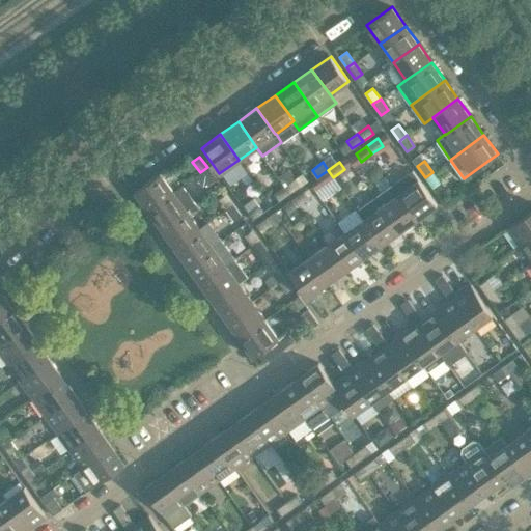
[(323,185),(333,177),(328,170),(317,177),(323,185)]
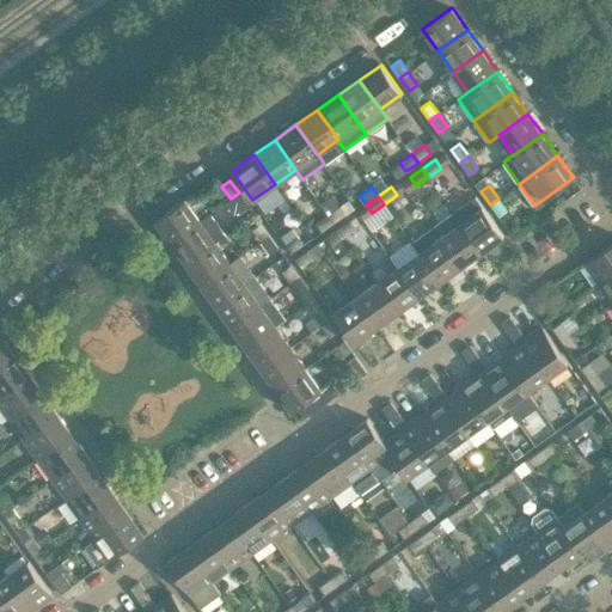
[(503,236),(482,206),(476,196),(453,212),(482,251),(503,236)]
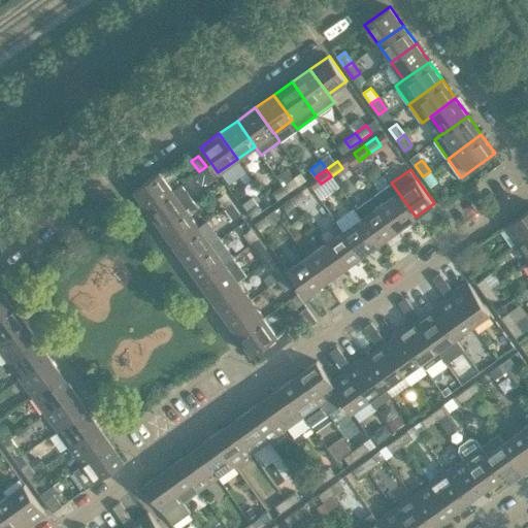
[(173,190),(160,171),(134,189),(147,208),(173,190)]
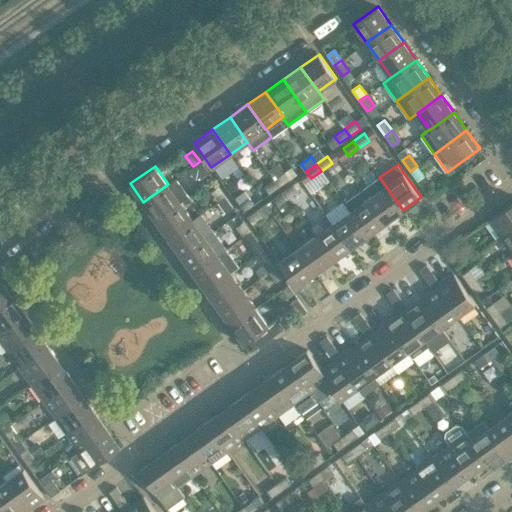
[(424,176),(417,166),(410,171),(417,181),(424,176)]
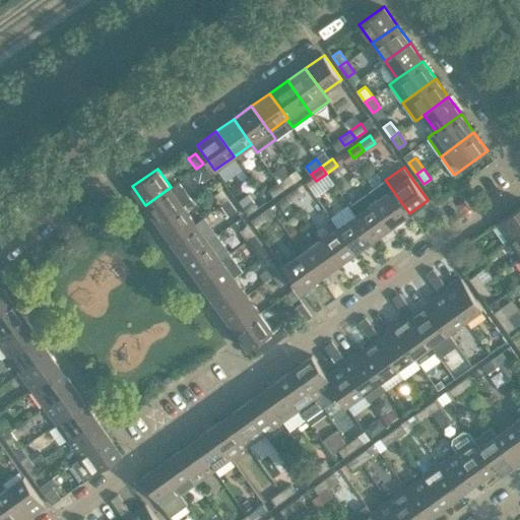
[(283,189),(295,182),(289,175),(278,182),(283,189)]
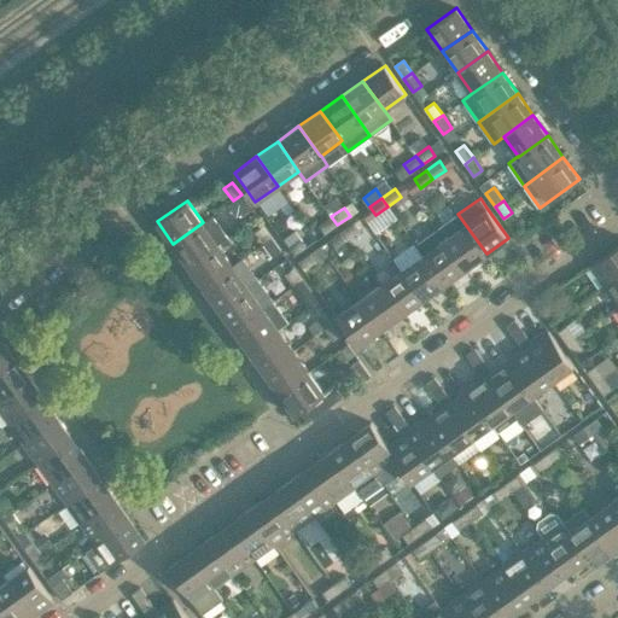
[(487,254),(458,214),(437,229),(465,269),(487,254)]
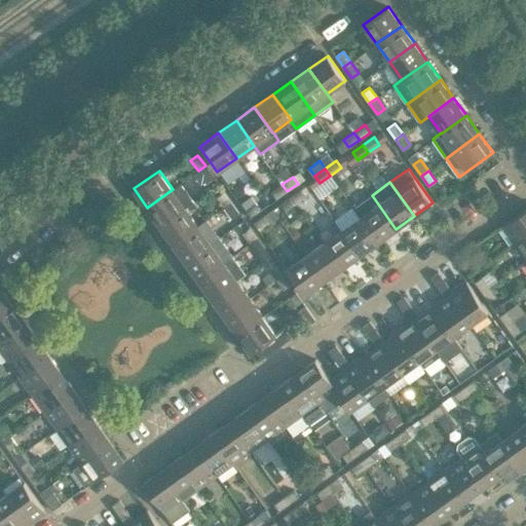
[(276,199),(287,191),(282,184),(271,192),(276,199)]
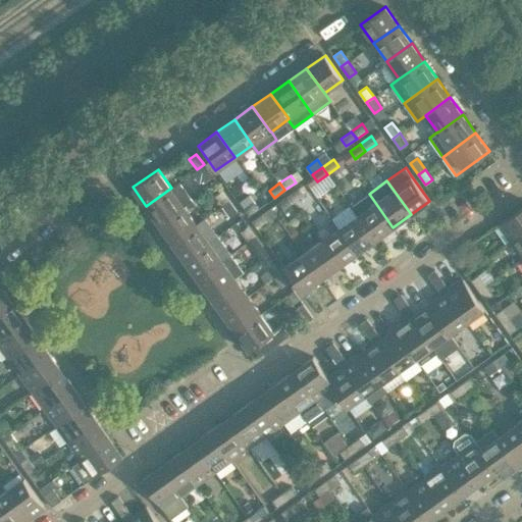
[(159,223),(184,206),(171,188),(146,206),(159,223)]
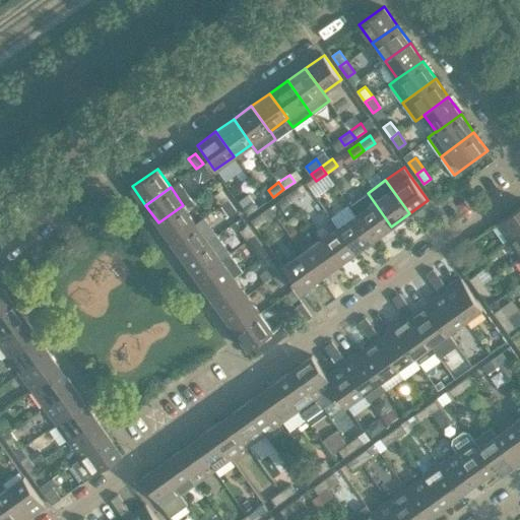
[(293,201),(303,194),(298,187),(287,194),(293,201)]
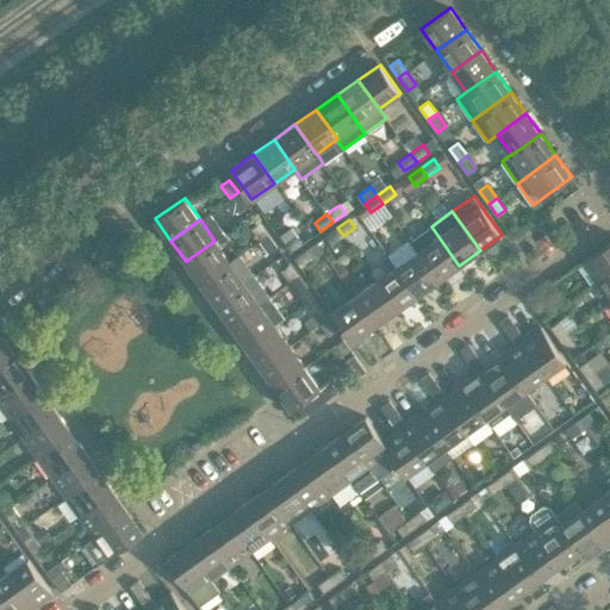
[(268,234),(259,222),(250,228),(260,240),(268,234)]
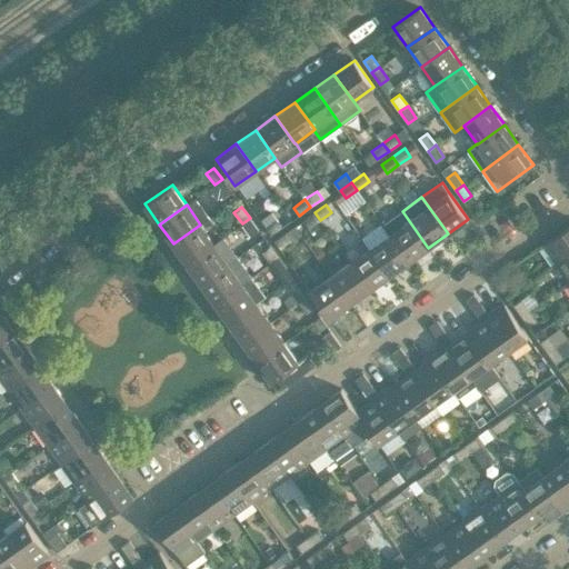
[(428,248),(402,211),(382,226),(389,235),(409,261),(428,248)]
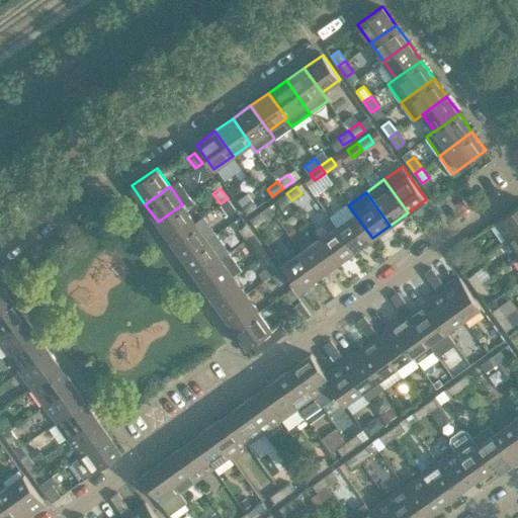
[(280,208),(291,200),(286,193),(275,201),(280,208)]
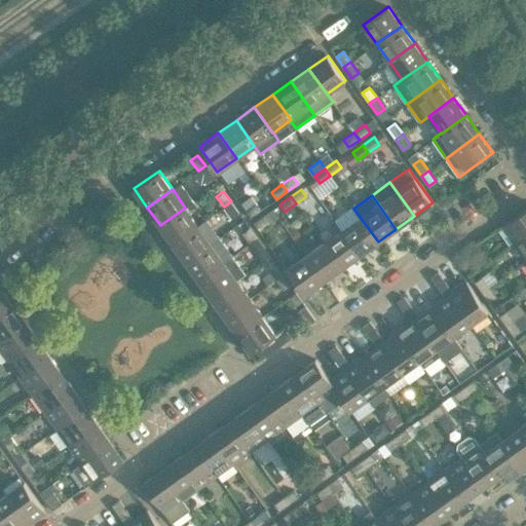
[(238,213),(231,201),(224,207),(231,218),(238,213)]
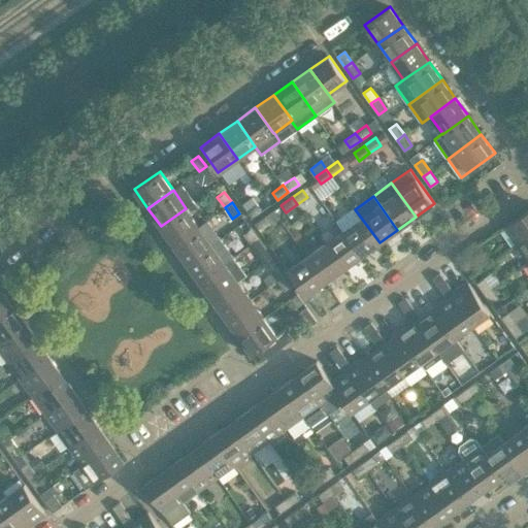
[(251,219),(262,210),(257,203),(245,211),(251,219)]
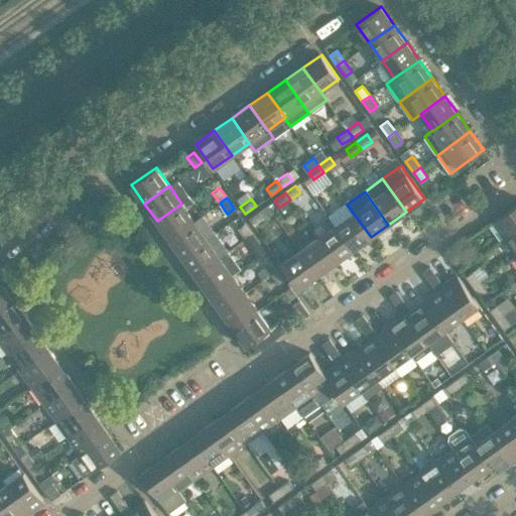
[(169,239),(195,221),(181,204),(157,221),(169,239)]
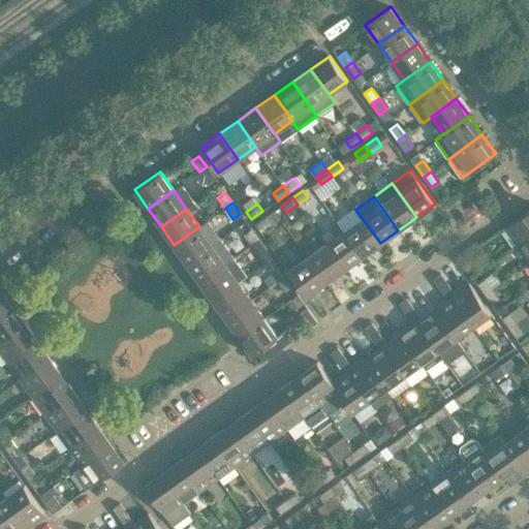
[(518,244),(528,236),(528,209),(504,226),(518,244)]
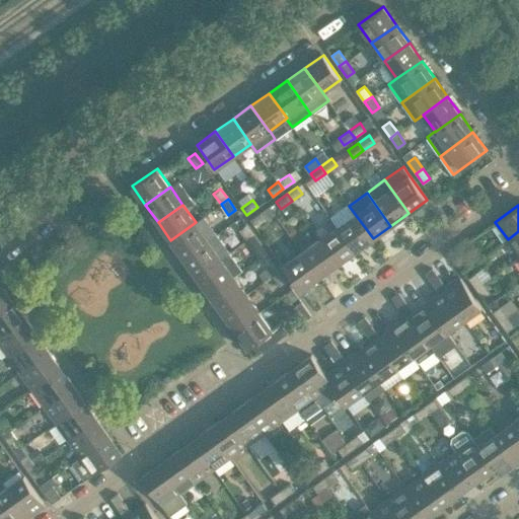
[(255,227),(266,219),(261,212),(250,220),(255,227)]
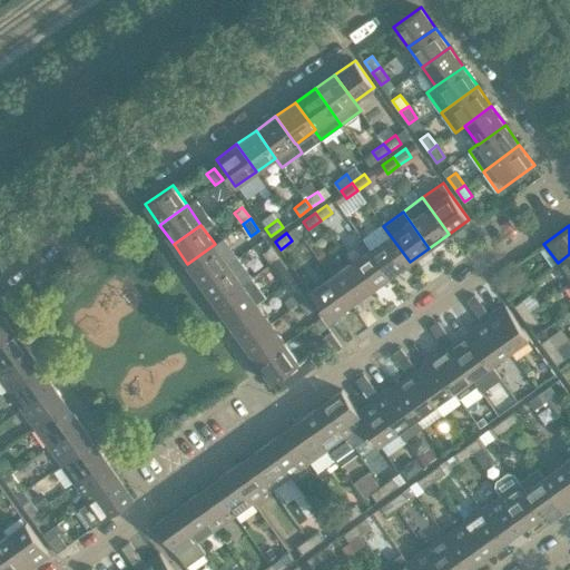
[(410,262),(390,235),(370,248),(390,276),(410,262)]
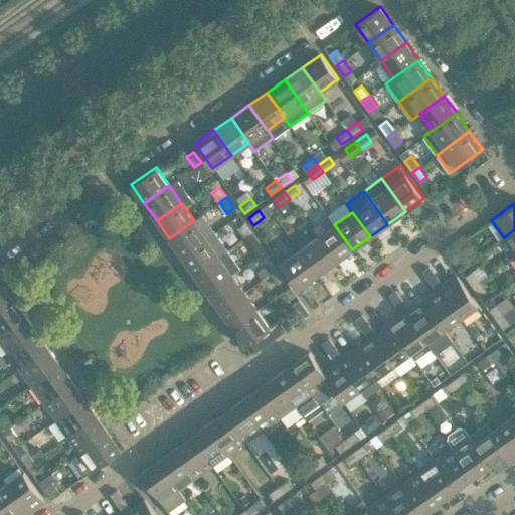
[(182,255),(215,232),(202,214),(194,220),(169,238),(182,255)]
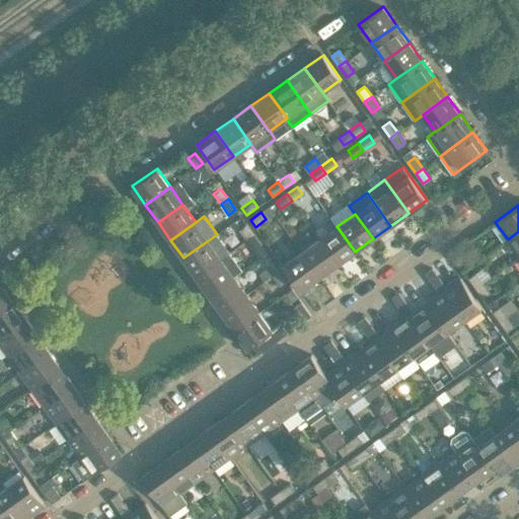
[(253,235),(246,224),(238,229),(246,240),(253,235)]
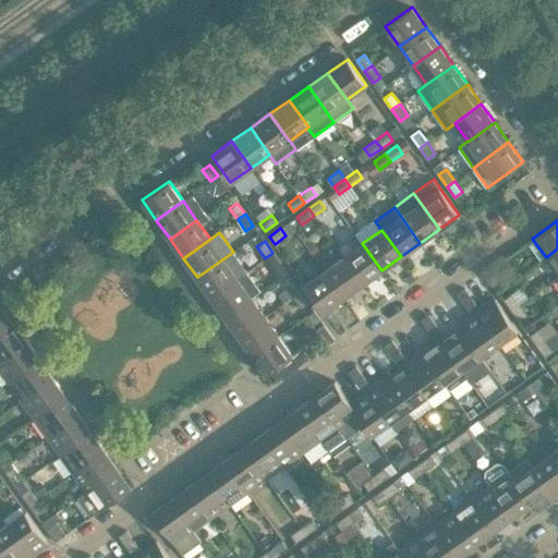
[(381,270),(362,243),(343,257),(362,283),(381,270)]
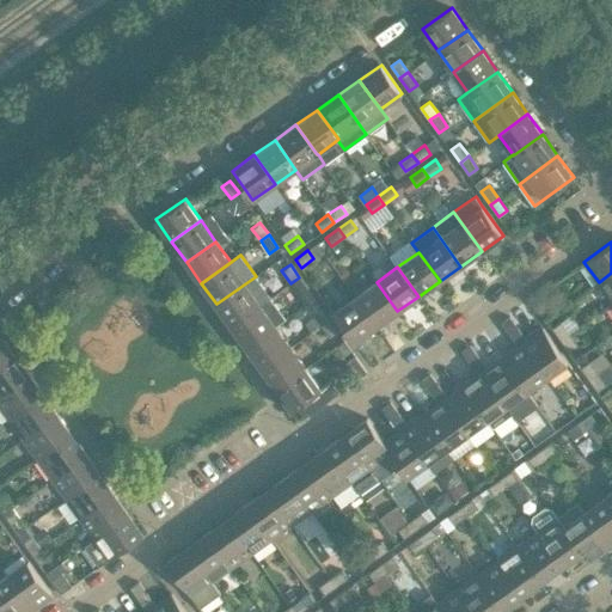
[(611,301),(611,273),(599,282),(611,301)]
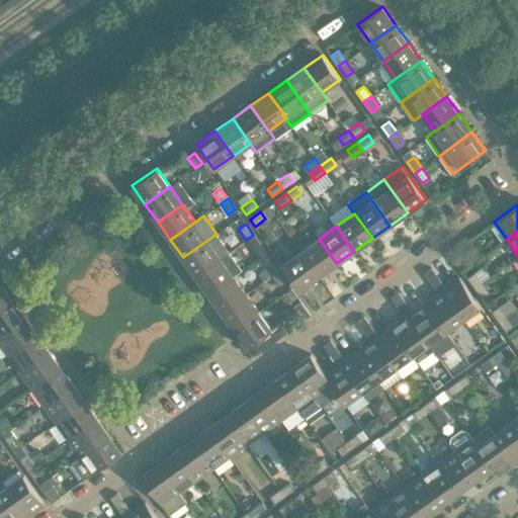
[(195,275),(229,252),(217,234),(183,257),(195,275)]
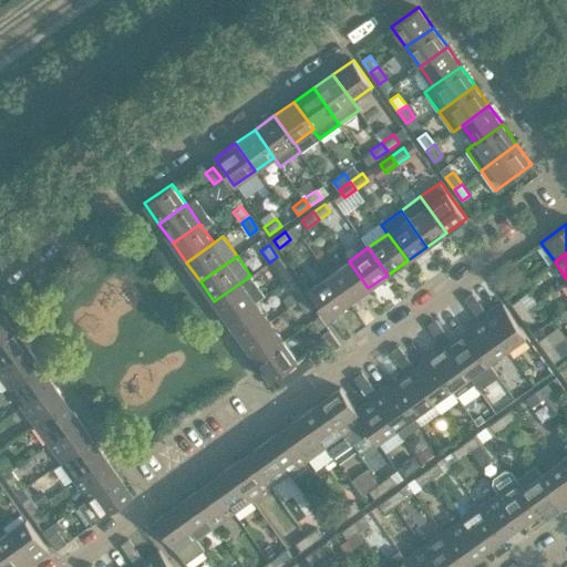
[(291,276),(277,257),(269,263),(284,281),(291,276)]
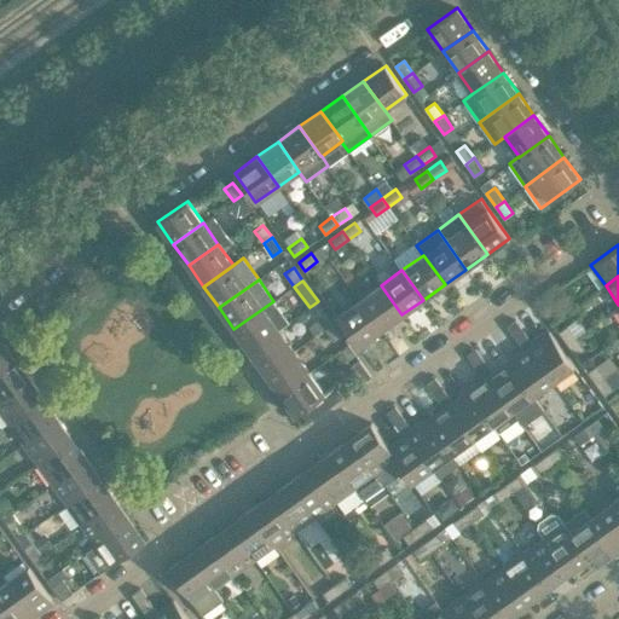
[(401,314),(381,285),(359,300),(381,330),(401,314)]
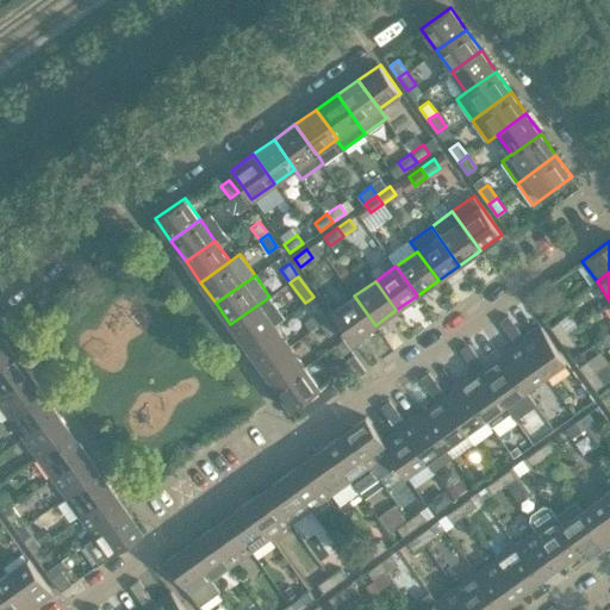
[(547,304),(539,292),(530,298),(539,310),(547,304)]
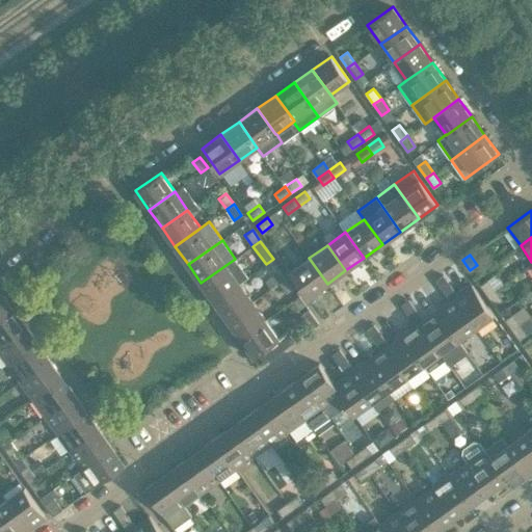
[(327,284),(309,258),(290,271),(308,297),(327,284)]
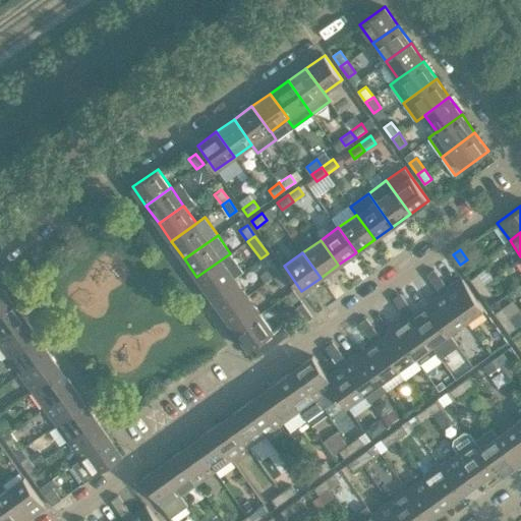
[(210,295),(235,277),(243,271),(230,253),(196,277),(210,295)]
